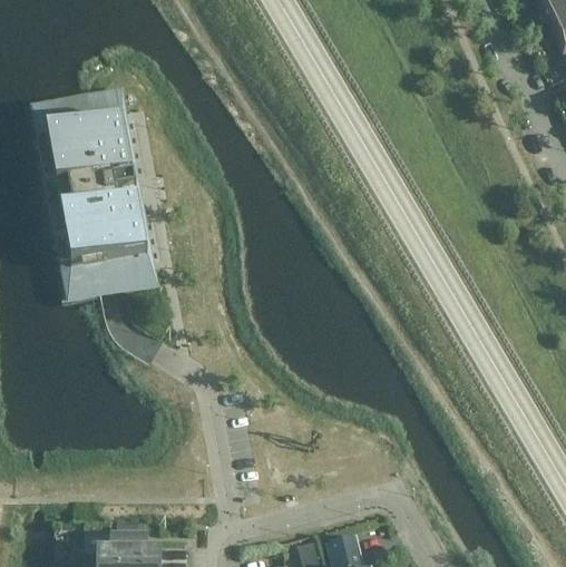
[(537,0),(550,27),(565,18),(565,0),(537,0)]
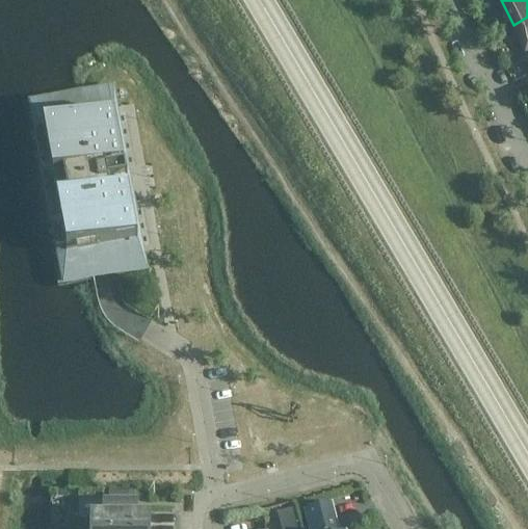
[(527,17),(513,25),(527,52),(527,17)]
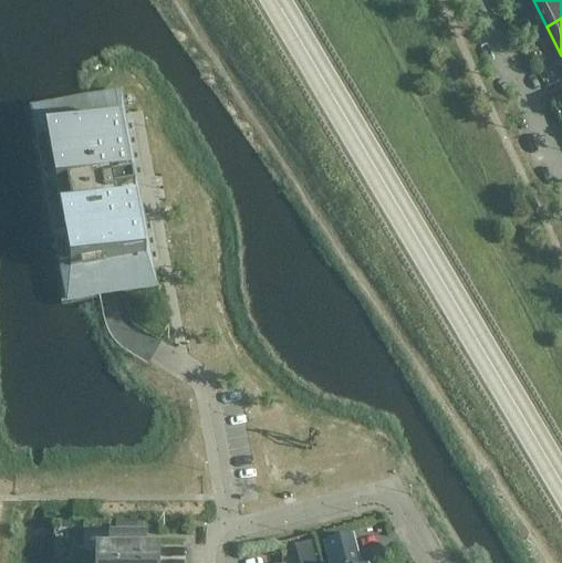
[(74,268),(80,298),(156,283),(122,95),(45,108),(50,137),(47,138),(51,164),(47,164),(52,193),(61,190),(65,216),(56,218),(62,246),(66,244),(70,269),(74,268)]
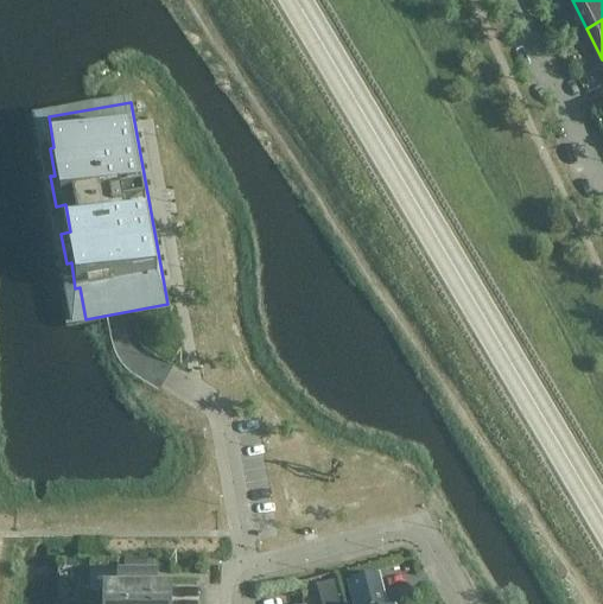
[(124,586),(109,586),(109,603),(173,603),(175,587),(160,587),(160,573),(124,572),(124,586)]
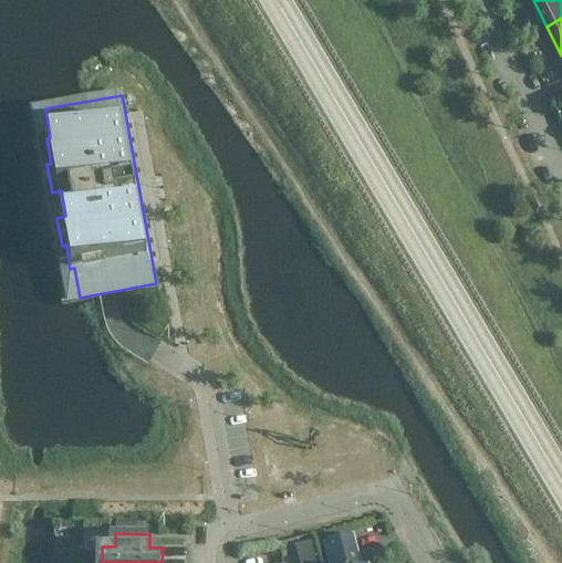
[(330,543),(334,562),(358,562),(363,562),(356,535),(330,543)]
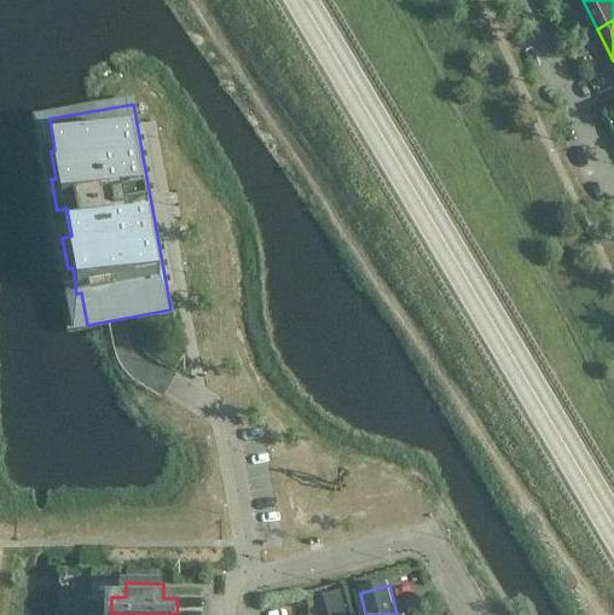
[(353,614),(349,587),(330,590),(334,614),(353,614)]
